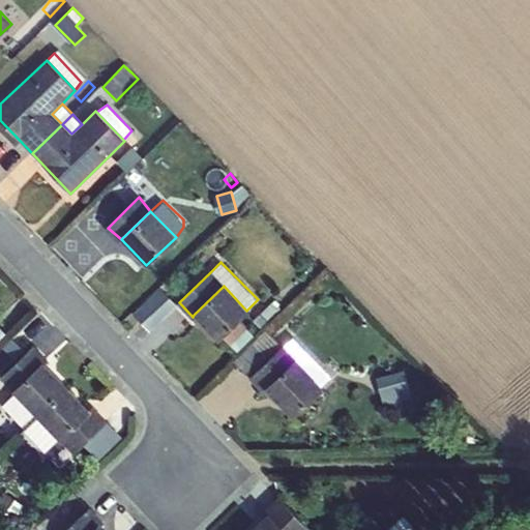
[(224,286),(194,315),(218,341),(248,312),(246,311),(224,286)]
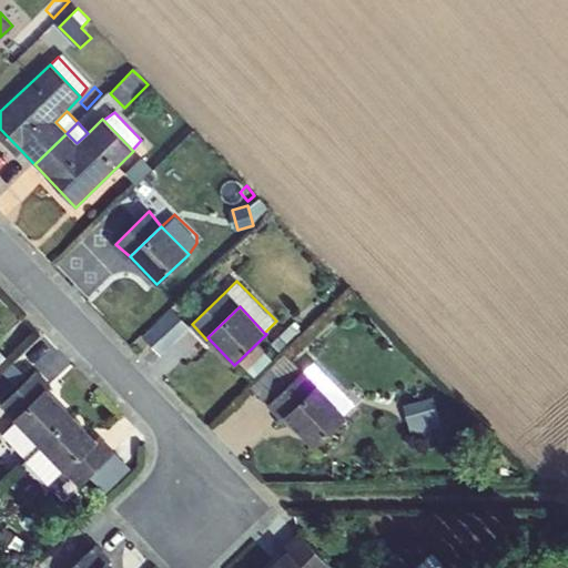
[(162,353),(186,330),(171,313),(145,336),(162,353)]
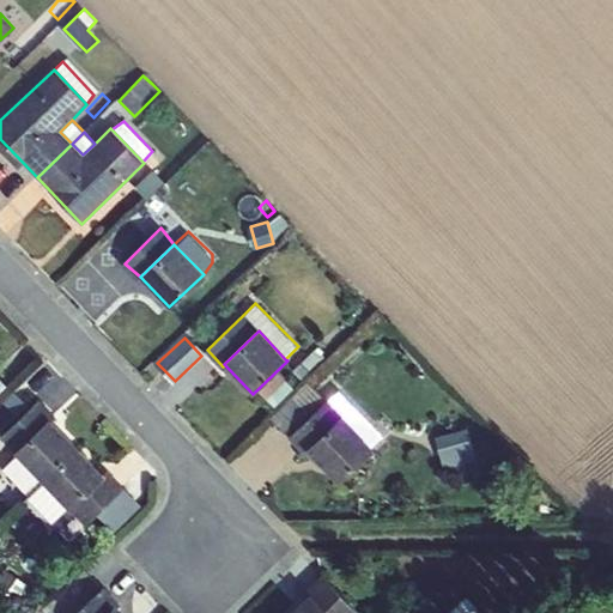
[(291,435),(327,400),(307,381),(271,418),(291,435)]
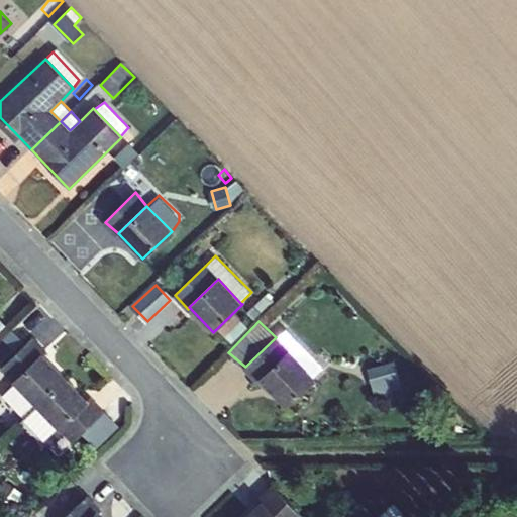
[(286,329),(276,337),(314,378),(323,368),(286,329)]
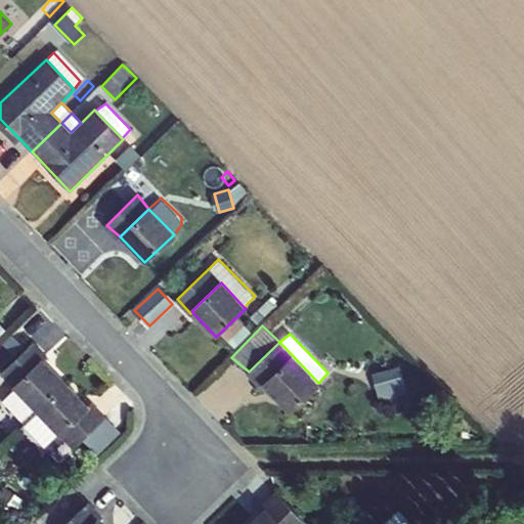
[(1,373),(13,386),(42,358),(44,360),(47,355),(34,341),(1,373)]
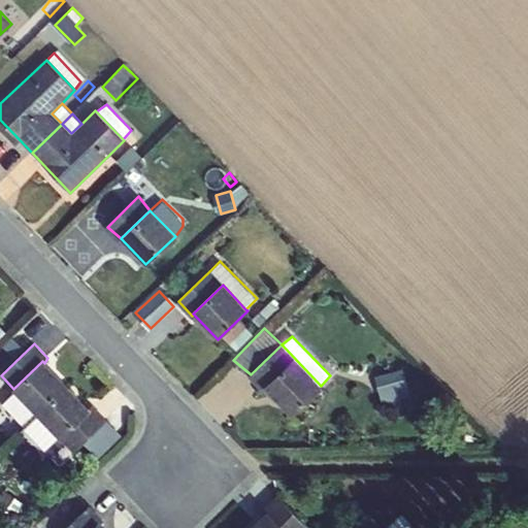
[(282,344),(251,374),(292,418),(323,388),(321,386),(282,344)]
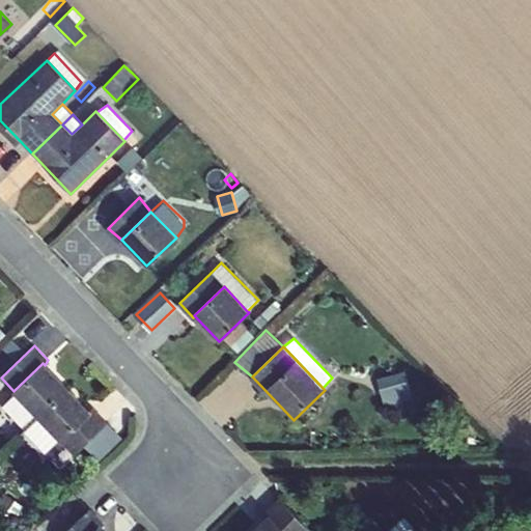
[(43,363),(14,391),(38,416),(67,387),(45,365),(43,363)]
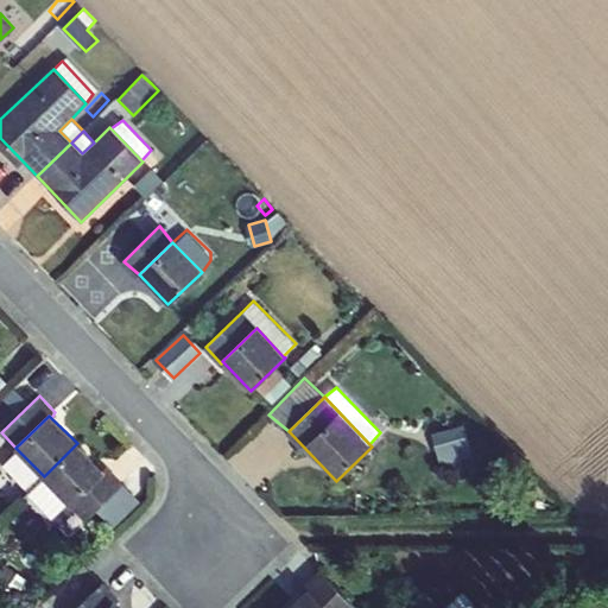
[(463,424),(432,432),(441,463),(472,455),(463,424)]
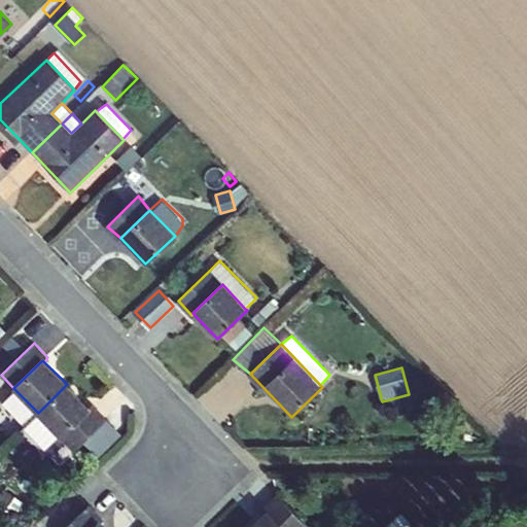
[(59,434),(62,437),(91,409),(67,384),(38,413),(59,434)]
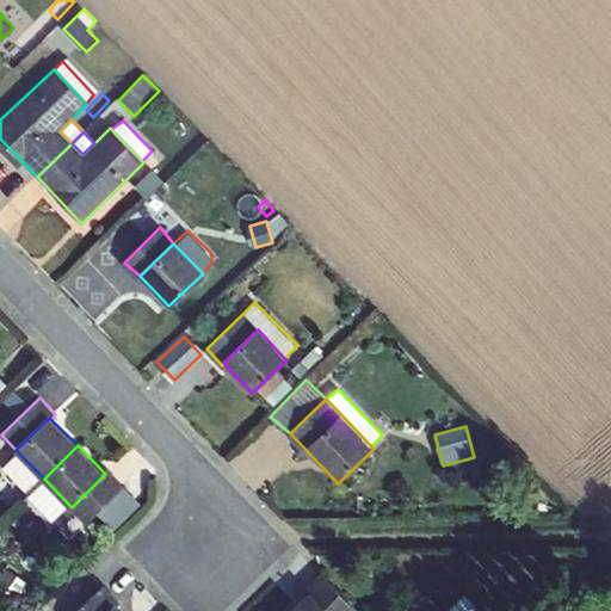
[(44,479),(16,450),(1,466),(29,493),(44,479)]
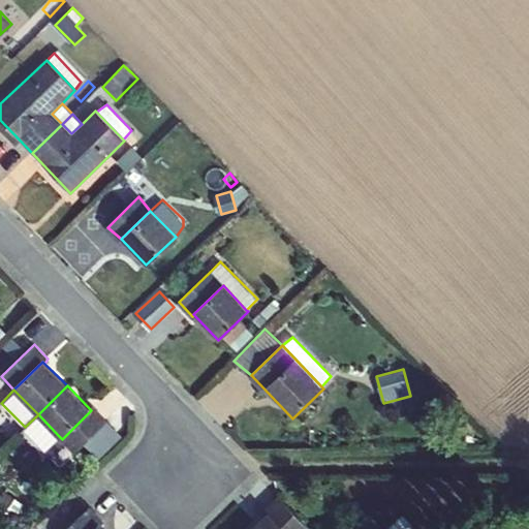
[(91,410),(62,439),(75,452),(106,418),(94,406),(91,410)]
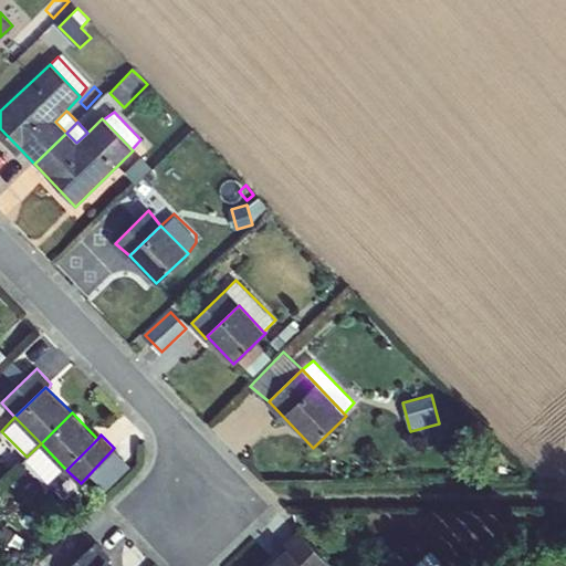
[(27,457),(49,480),(63,467),(41,443),(27,457)]
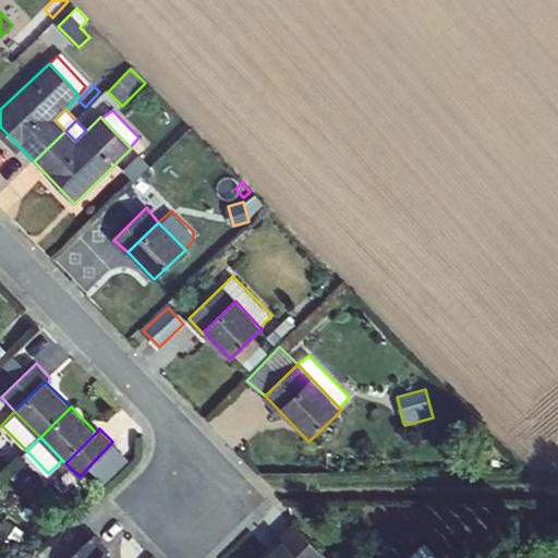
[(0,543),(14,555),(28,537),(4,517),(0,521),(0,543)]
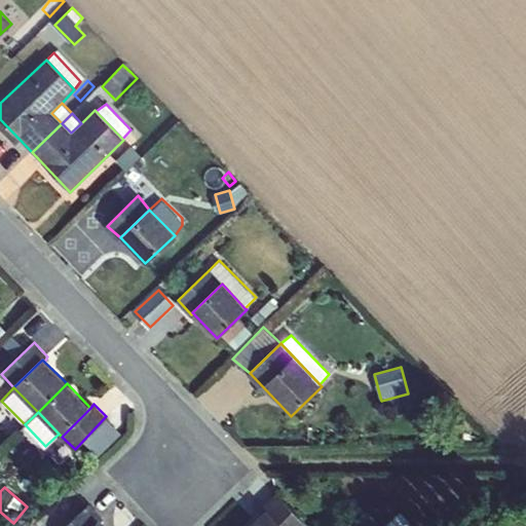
[(267,509),(285,525),(308,525),(309,525),(277,492),(264,504),(267,509)]
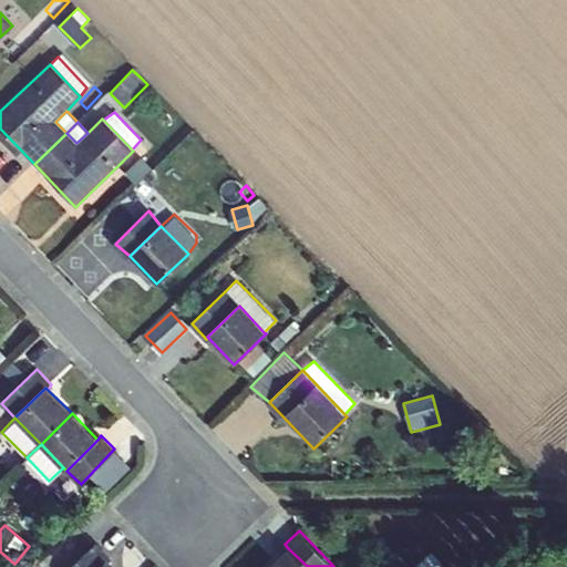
[(99,566),(105,560),(110,557),(96,543),(71,566),(99,566)]
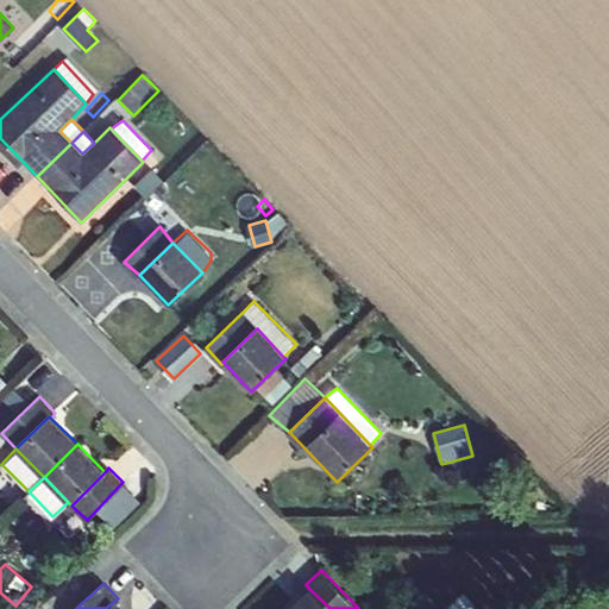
[(288,608),(330,608),(309,589),(288,608)]
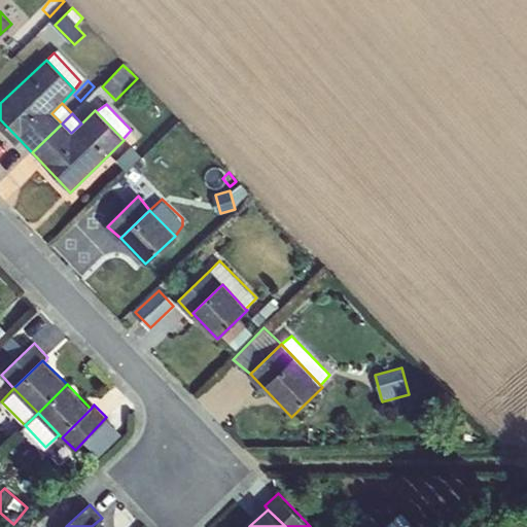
[(384,526),(409,526),(413,524),(401,512),(384,526)]
